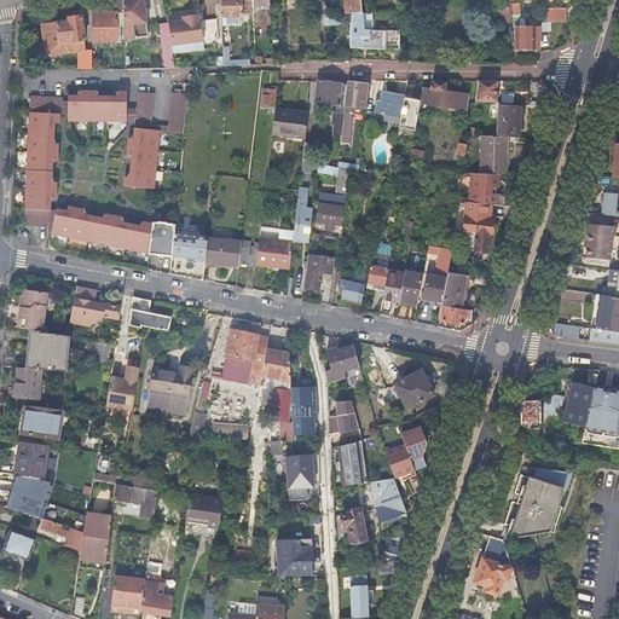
[(117,13),(123,13),(122,0),(117,0),(115,0),(116,12),(104,12),(92,12),(92,42),(119,42),(117,13)]
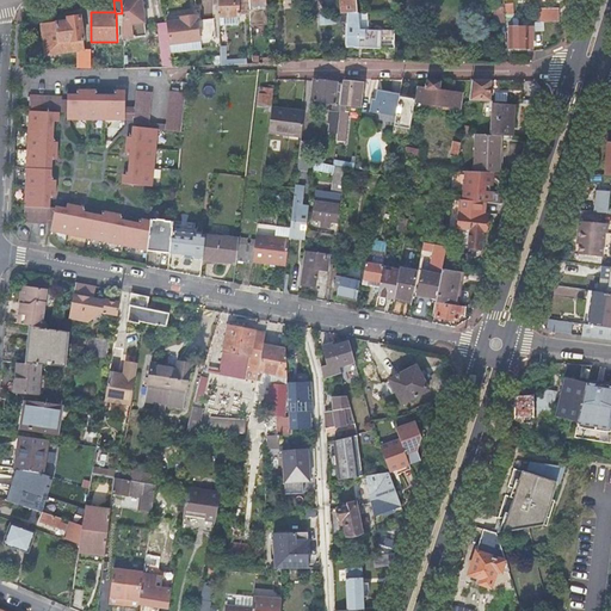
[(147,43),(141,0),(121,0),(122,13),(123,34),(123,47),(147,43)]
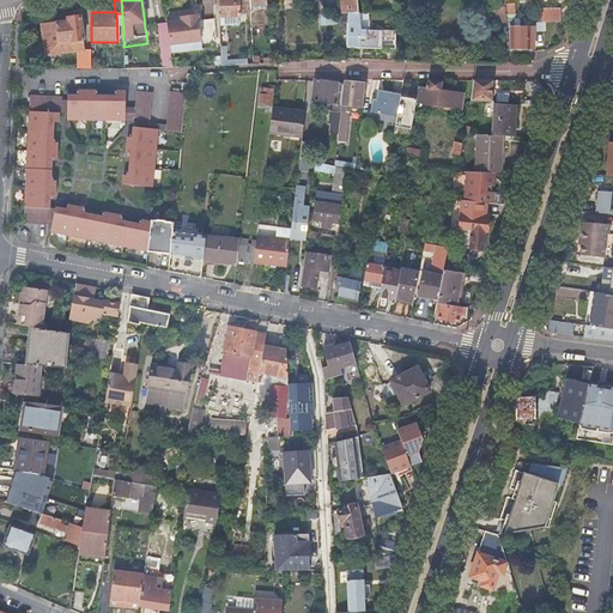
[(241,13),(250,13),(249,0),(218,0),(219,17),(241,16),(241,13)]
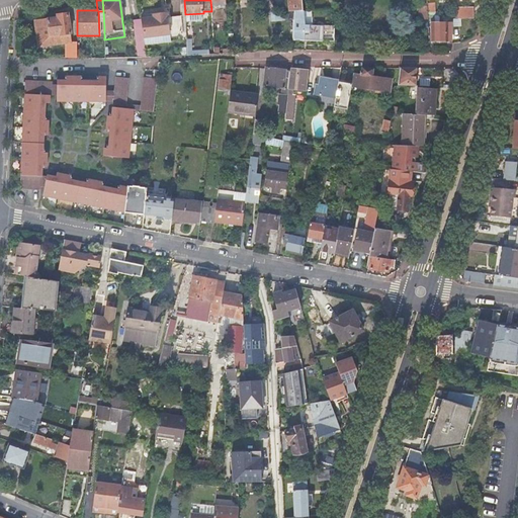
[(210,0),(211,11),(212,19),(227,16),(226,4),(226,0),(210,0)]
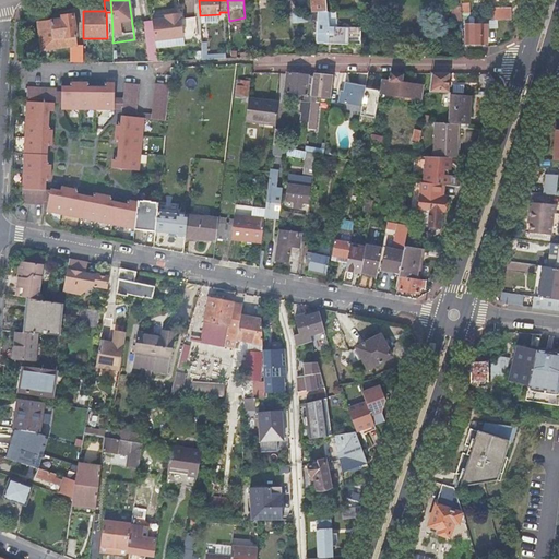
[(310,0),(312,12),(318,12),(326,11),(325,0),(310,0)]
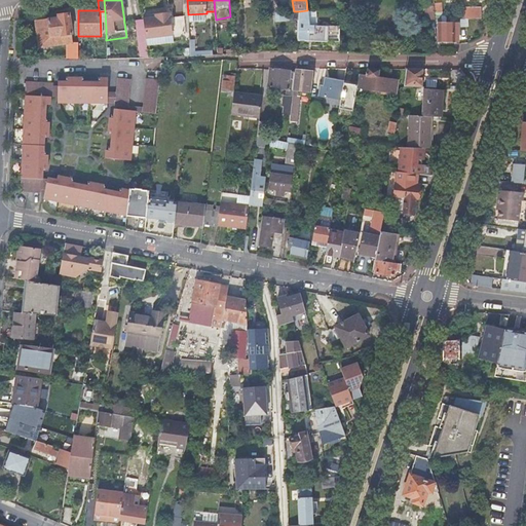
[(463,4),(464,15),(464,20),(481,17),(479,3),(463,4)]
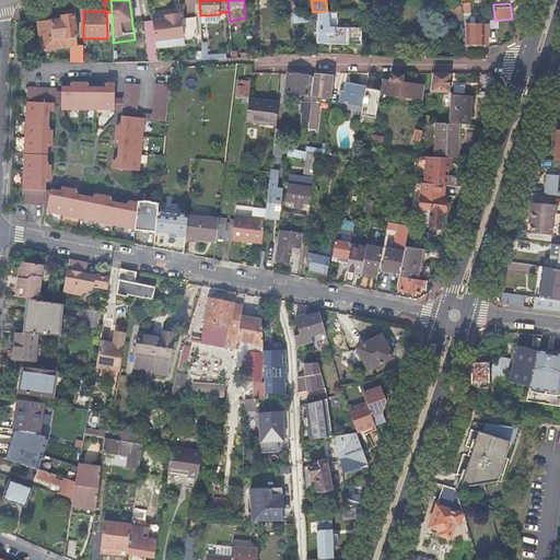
[(340,45),(362,45),(362,28),(329,27),(328,11),(327,11),(318,12),(317,44),(340,45)]
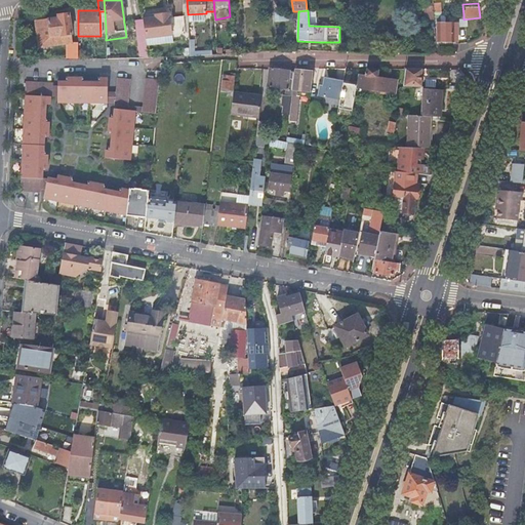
[(45,37),(62,35),(62,37),(72,36),(69,14),(64,14),(58,15),(58,18),(43,21),(45,37)]
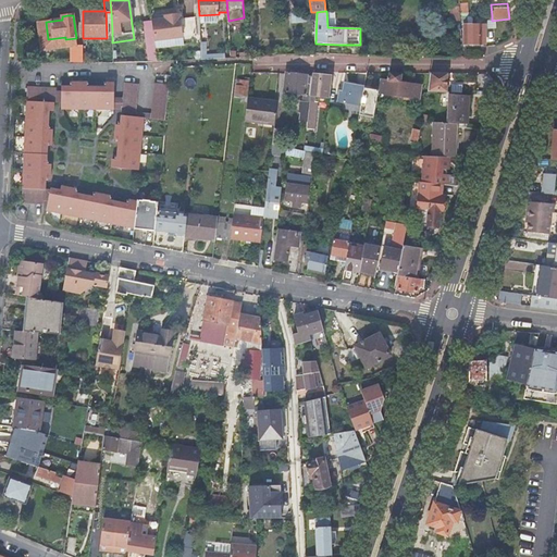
[(159,20),(152,21),(155,40),(184,37),(181,20),(181,16),(165,19),(159,20)]
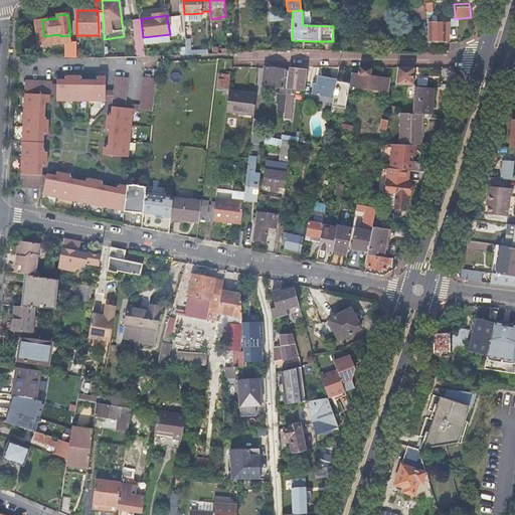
[(167,18),(170,34),(183,32),(181,16),(167,18)]
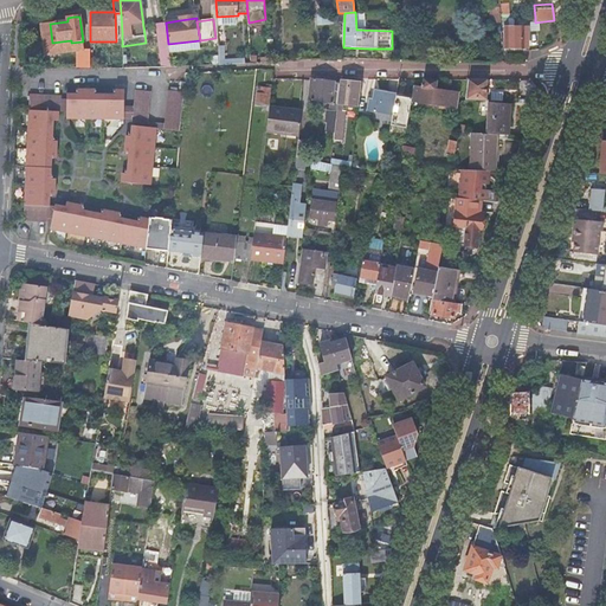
[(161,55),(171,53),(168,44),(166,23),(156,24),(161,55)]
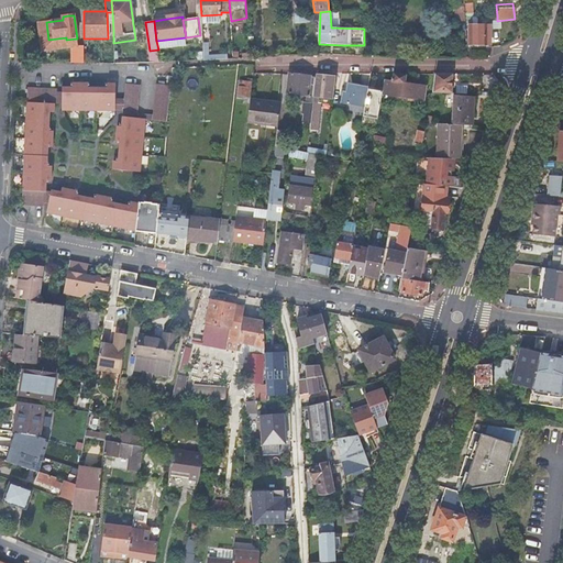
[(203,61),(227,59),(227,54),(208,55),(207,21),(202,22),(203,61)]
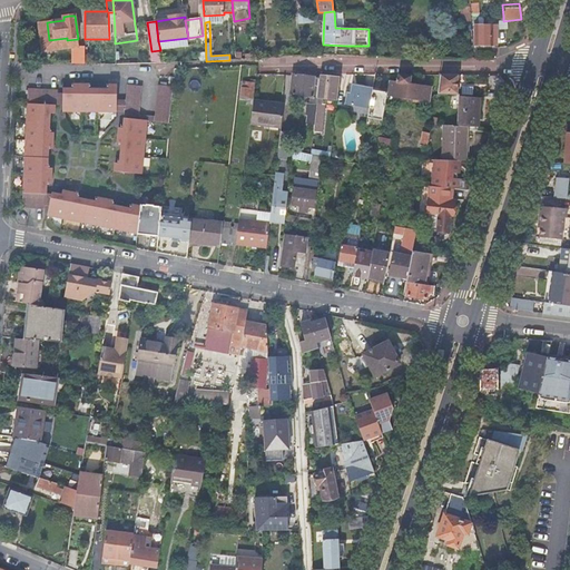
[(498,26),(475,26),(475,45),(493,45),(493,40),(493,35),(498,35),(498,26)]
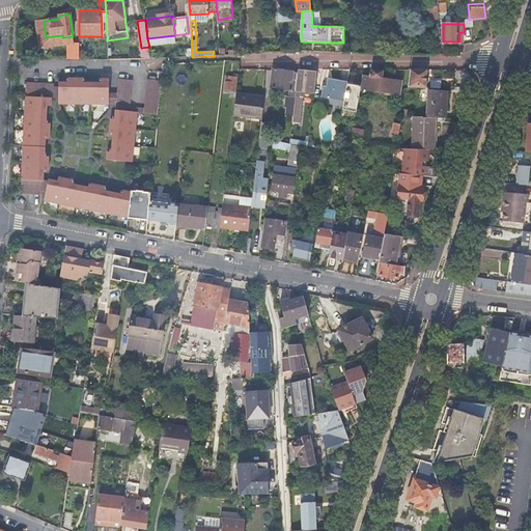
[(52,58),(79,59),(79,43),(67,44),(67,55),(56,54),(54,44),(50,44),(52,58)]
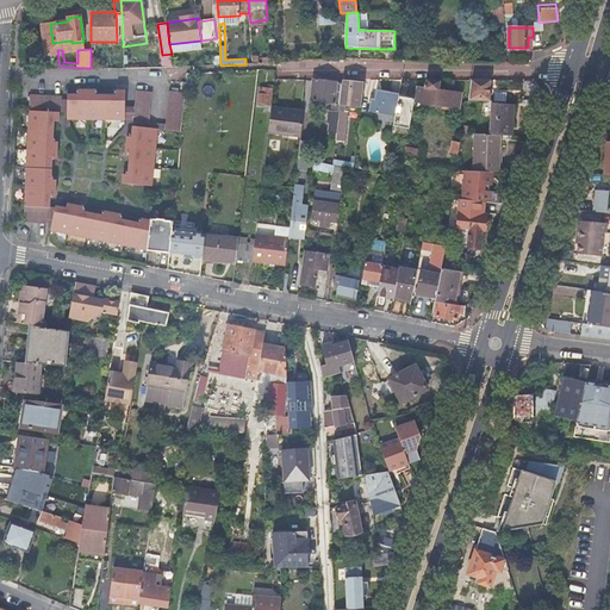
[(173,63),(172,54),(162,55),(163,64),(173,63)]
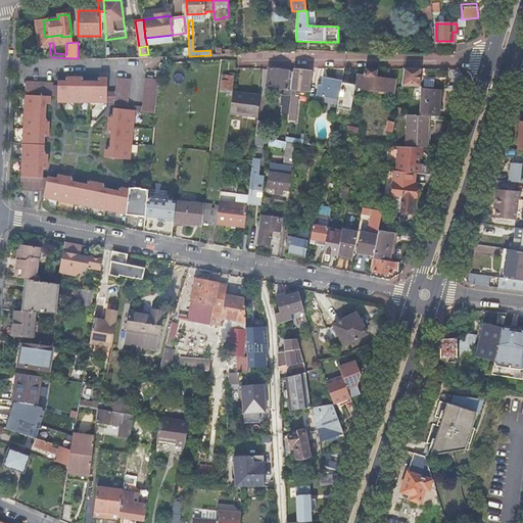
[(282,113),(288,114),(293,72),(288,72),(288,70),(279,69),(269,67),(267,87),(274,87),(274,90),(278,91),(278,88),(285,89),(285,95),(282,94),(281,105),(283,105),(282,113)]
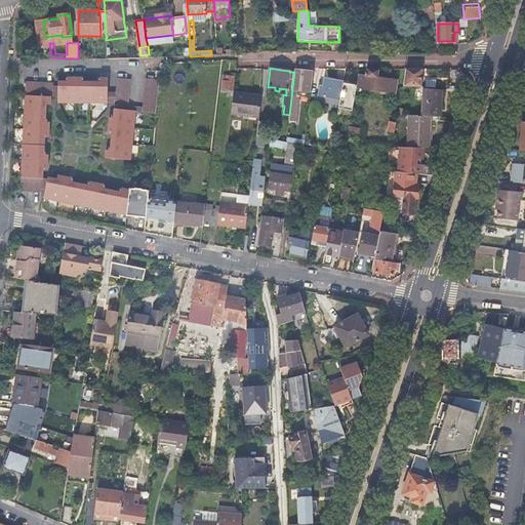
[(309,89),(311,71),(311,70),(307,69),(301,69),(301,70),(294,69),(294,72),(289,115),(288,120),(295,121),(298,94),(299,94),(300,88),(309,89)]
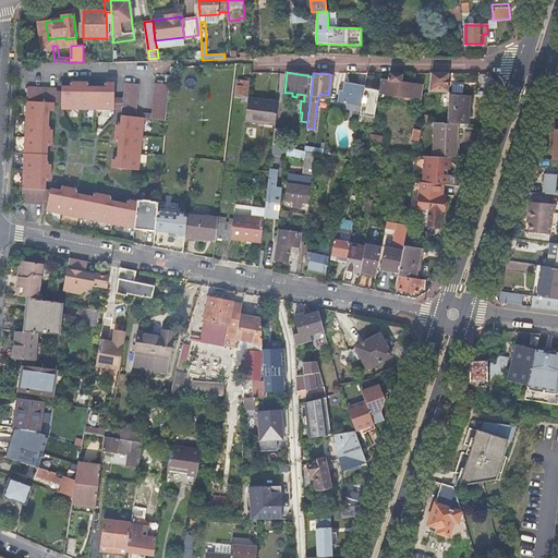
[(378,91),(377,96),(381,96),(381,94),(387,95),(388,93),(407,95),(405,100),(419,102),(421,85),(400,82),(401,75),(396,74),(390,73),(389,80),(380,79),(378,91)]
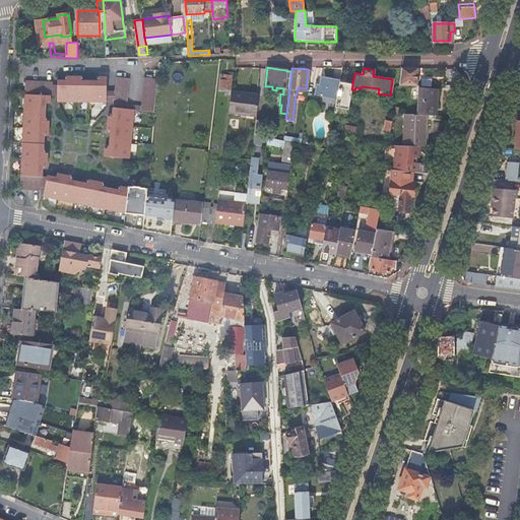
[(417,68),(402,68),(401,85),(416,85),(417,77),(417,68)]
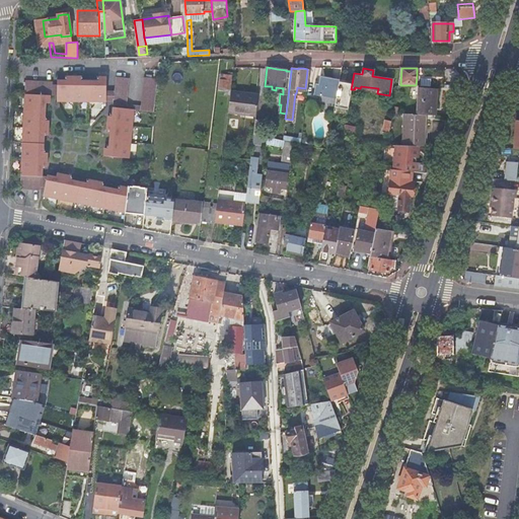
[(306,94),(309,70),(307,70),(305,88),(297,87),(296,93),(306,94)]
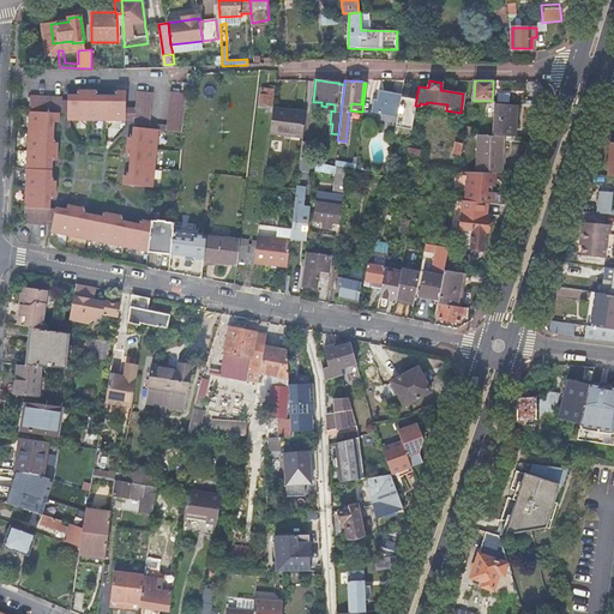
[(260,102),(274,104),(275,89),(265,88),(265,94),(260,94),(260,102)]
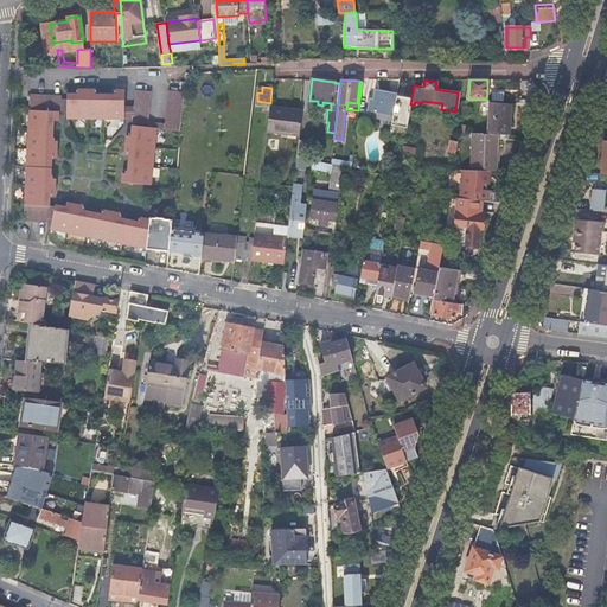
[(125,120),(125,119),(125,107),(125,96),(125,89),(117,89),(115,89),(115,97),(113,96),(112,96),(112,94),(97,94),(97,95),(97,96),(96,96),(94,96),(94,89),(77,89),(77,96),(75,96),(74,96),(74,94),(66,94),(66,100),(66,112),(66,119),(125,120)]
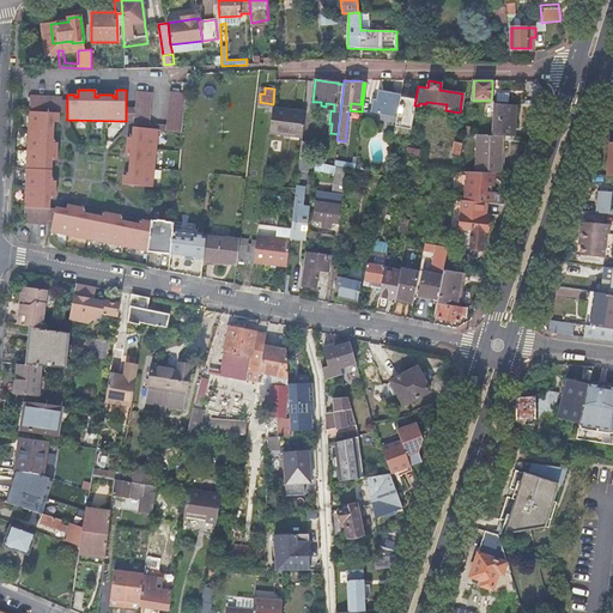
[(133,121),(133,122),(149,123),(152,91),(137,90),(134,108),(133,121)]
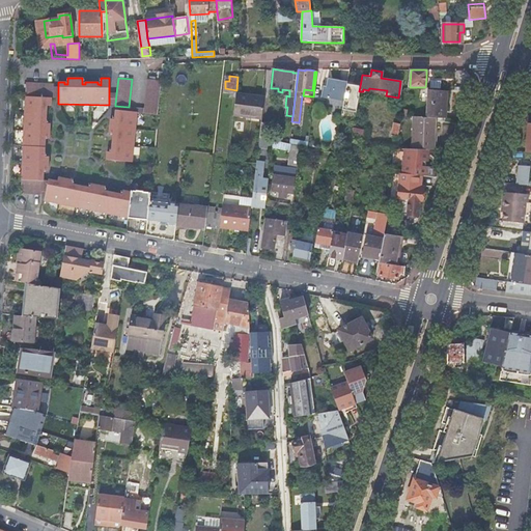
[(143,113),(158,114),(161,80),(147,79),(144,108),(143,113)]
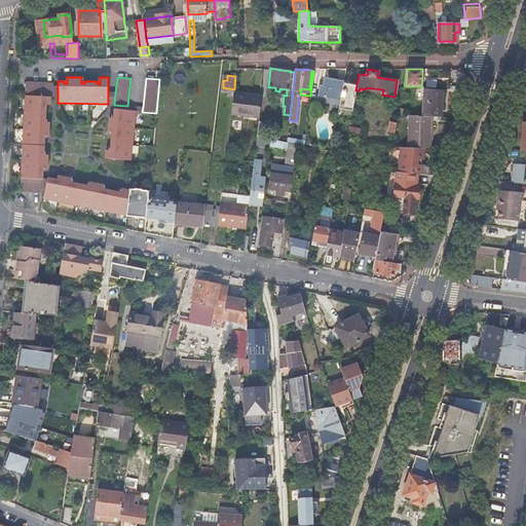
[(318,96),(326,97),(329,80),(325,79),(324,88),(321,87),(318,96)]
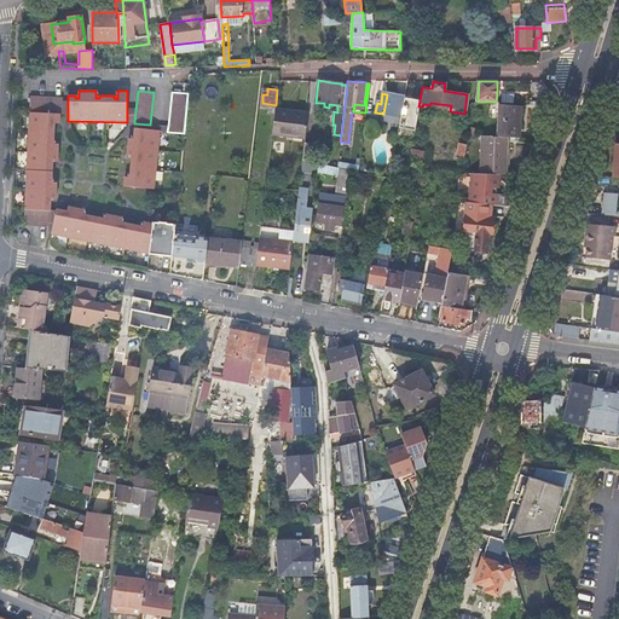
[(401,117),(404,97),(395,96),(387,94),(383,114),(401,117)]
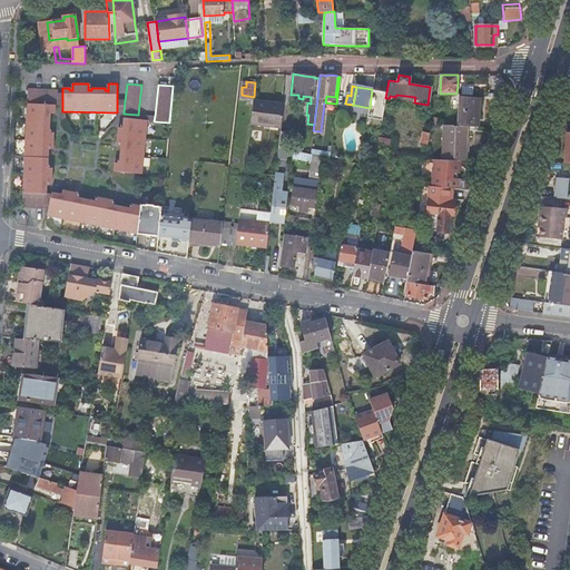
[(43,209),(45,206),(45,194),(46,194),(47,187),(45,187),(45,184),(50,185),(51,168),(45,168),(46,165),(48,165),(48,151),(46,151),(46,148),(52,149),(53,133),(47,131),(47,129),(50,129),(50,116),(48,115),(48,112),(55,114),(55,105),(57,105),(58,94),(58,90),(28,88),(21,207),(43,209)]
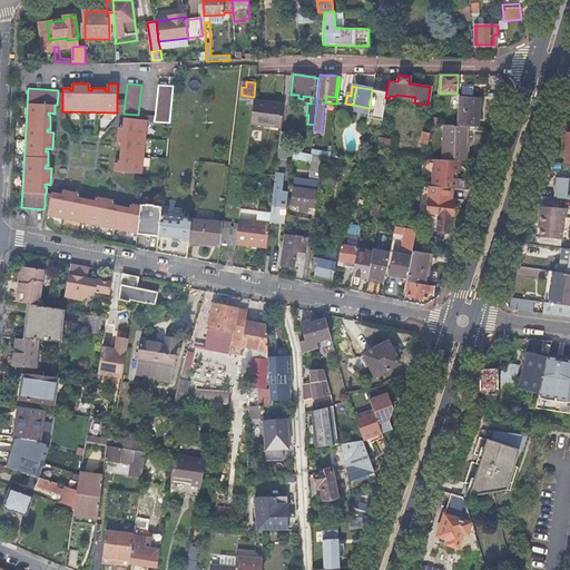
[(373,118),(382,120),(385,98),(386,92),(380,91),(372,89),(370,108),(366,124),(372,125),(373,118)]
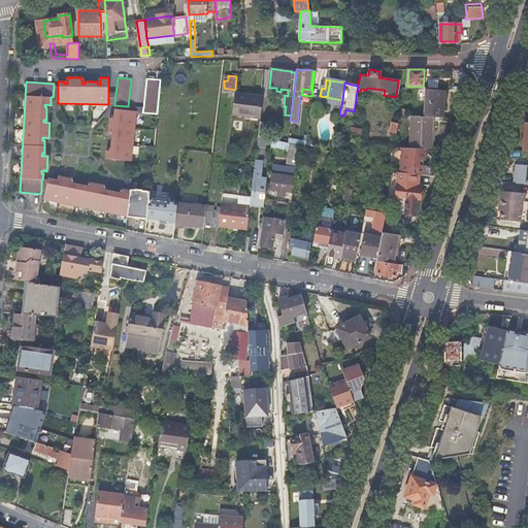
[(426,87),(424,117),(432,117),(443,118),(443,104),(444,92),(437,91),(437,88),(431,87),(426,87)]
